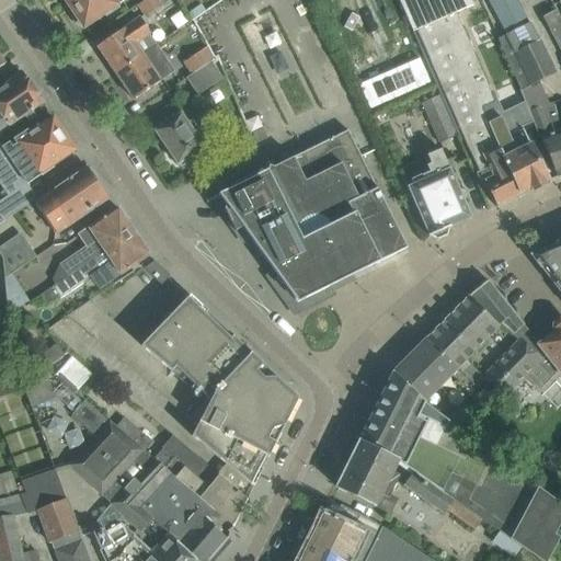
[(121,0),(64,0),(82,27),(104,13),(106,16),(118,8),(117,4),(122,1),(121,0)]
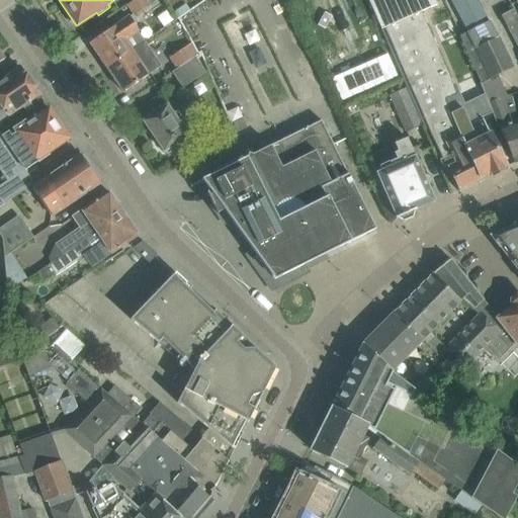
[(134,0),(127,4),(134,14),(155,0),(134,0)]
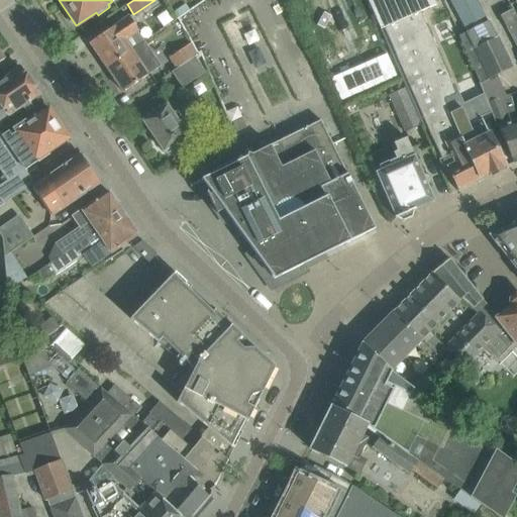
[(252,0),(256,13),(274,7),(290,55),(280,58),(284,71),(307,63),(287,2),(292,0),(291,0),(252,0)]
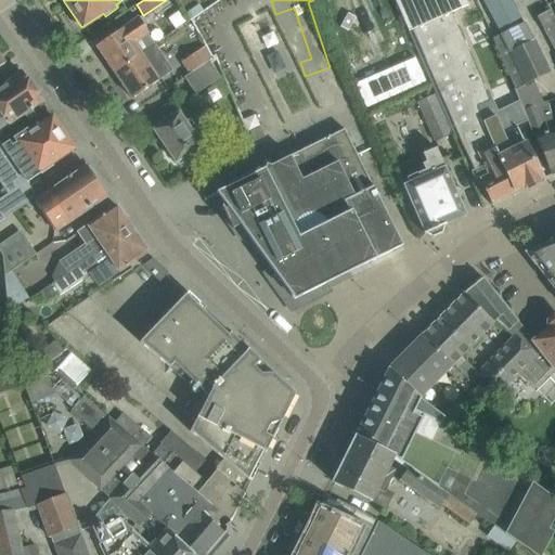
[(355,0),(346,0),(332,7),(346,37),(338,40),(345,56),(353,52),(351,49),(372,39),(355,0)]
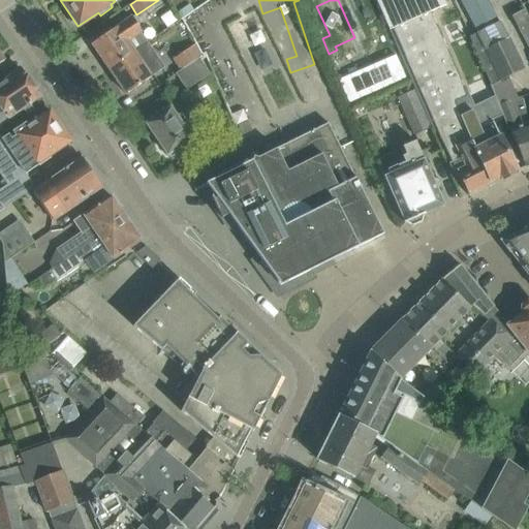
[(362,0),(338,0),(354,37),(375,29),(376,33),(383,29),(377,14),(370,18),(362,0)]
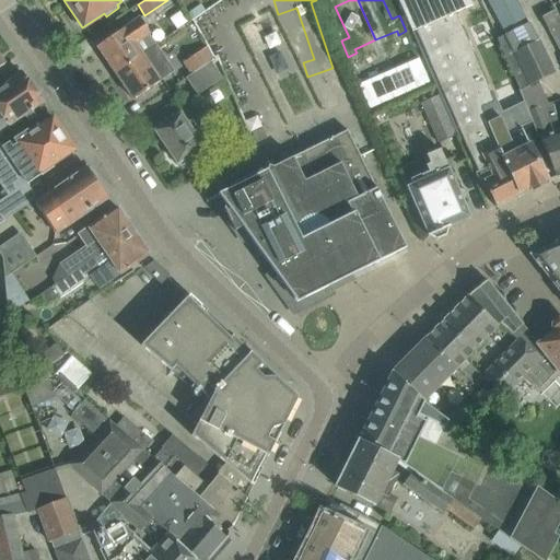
[(396,0),(411,33),(416,31),(442,93),(470,158),(486,186),(496,206),(521,194),(488,123),(481,107),(480,107),(475,95),(488,89),(455,12),(471,6),(469,0),(396,0)]
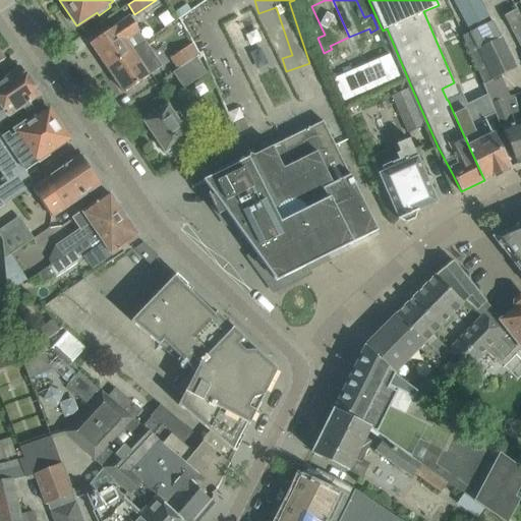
[(453,0),(461,14),(471,32),(463,36),(517,164),(520,162),(520,117),(520,118),(513,96),(509,97),(500,75),(515,67),(490,19),(479,0),(453,0)]
